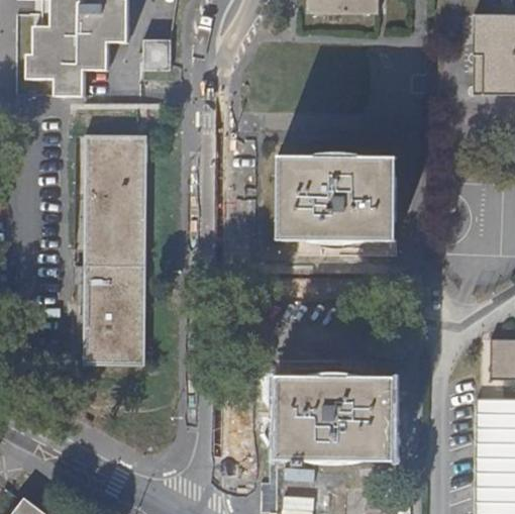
[(50,0),(50,12),(50,26),(33,26),(32,55),(26,55),(26,80),(55,80),(55,96),(83,96),(84,71),(108,71),(108,42),(127,42),(128,0),(50,0)]
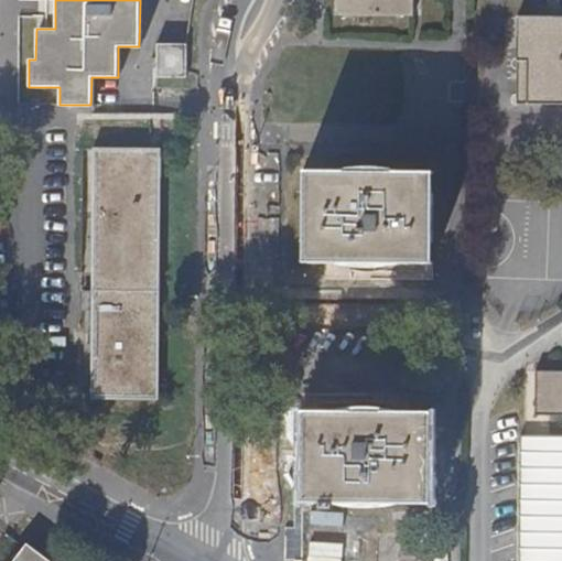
[(334,0),(335,6),(335,14),(413,14),(412,0),(334,0)]
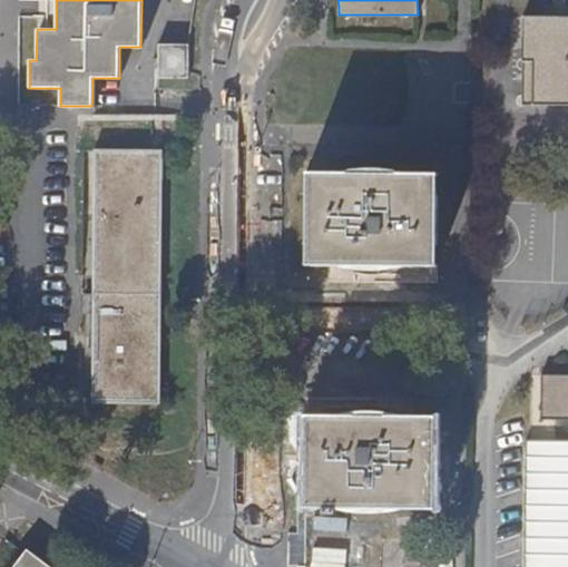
[(567,372),(539,372),(539,418),(567,418),(567,16),(521,15),(520,61),(532,61),(530,103),(567,104),(567,372)]
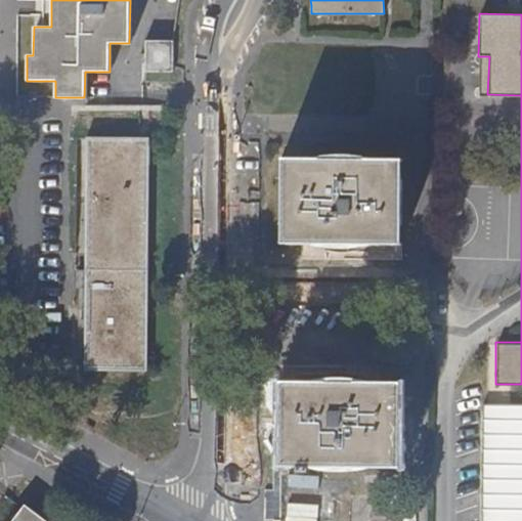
[(172,40),(143,40),(143,71),(172,71),(172,40)]
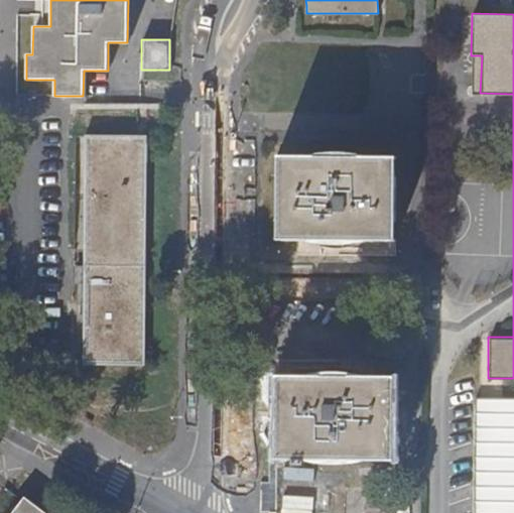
[(145,135),(83,134),(82,284),(81,364),(144,365),(145,135)]
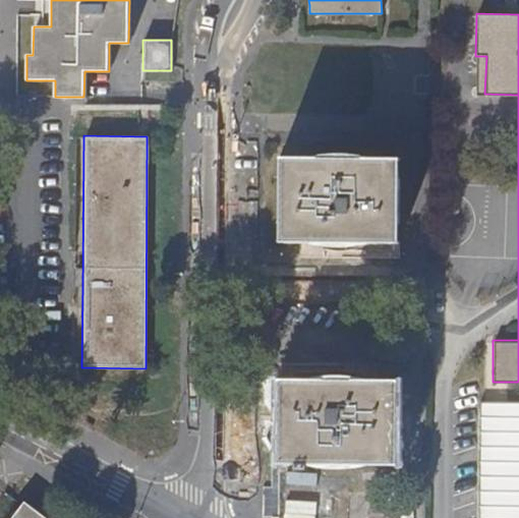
[(399,157),(279,157),(278,241),(398,241),(399,157)]
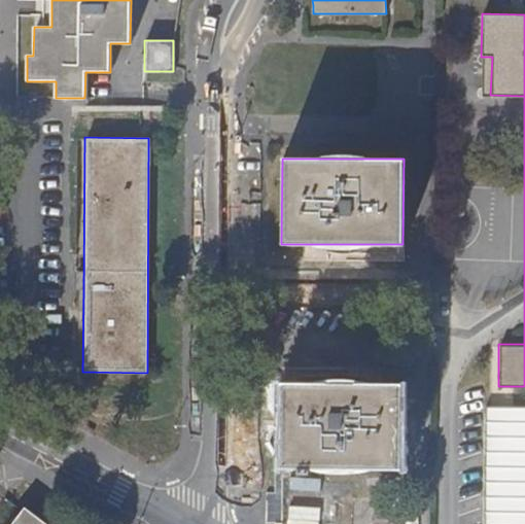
[(401,383),(280,381),(280,466),(400,468),(401,383)]
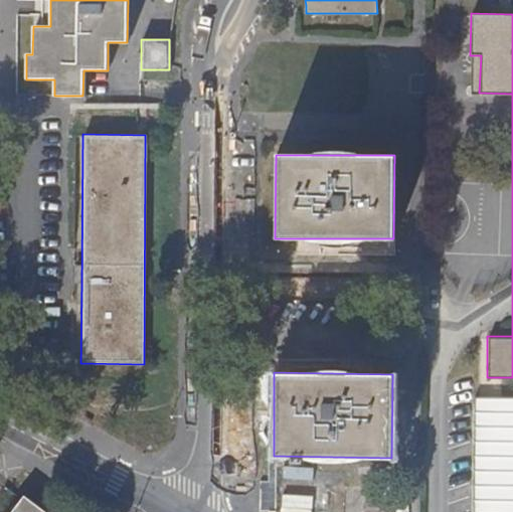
[(260,479),(260,507),(272,507),(272,479),(260,479)]
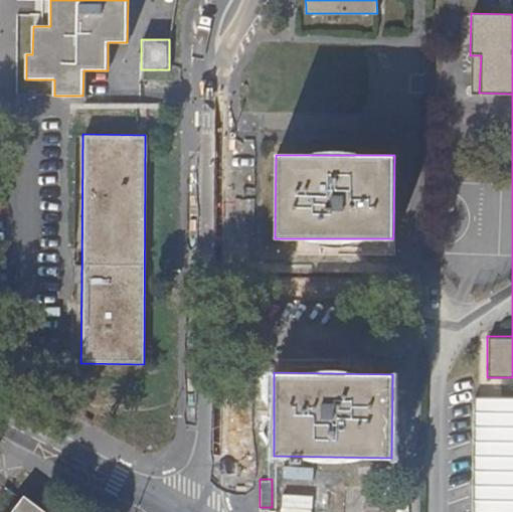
[(512,511),(512,484),(482,483),(481,511),(512,511)]
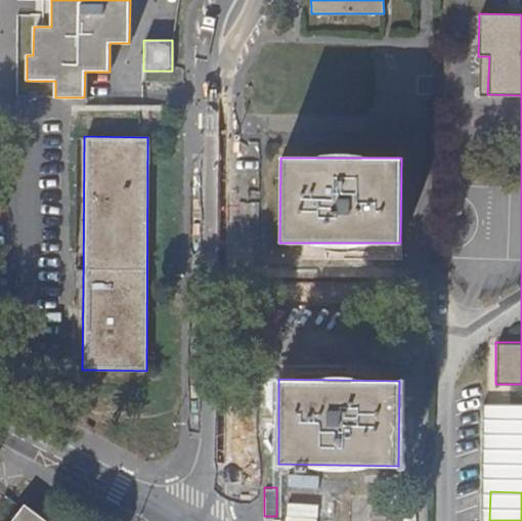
[(49,520),(25,503),(9,520),(49,520)]
